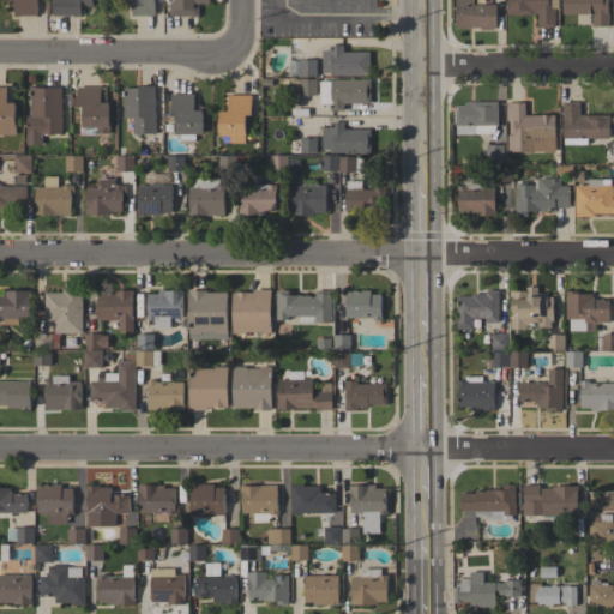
[(14,16),(14,0),(37,0),(37,16),(14,16)]
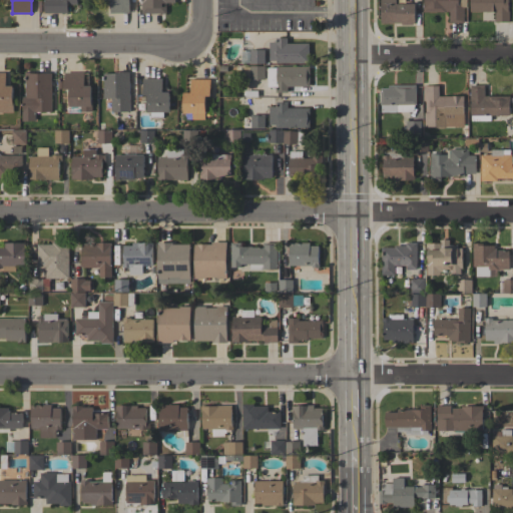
[(77,0),(77,4),(67,4),(67,13),(44,13),(44,0),(77,0)]
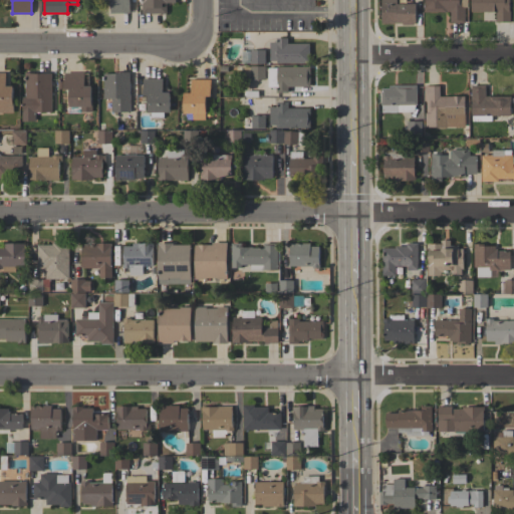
[(110,13),(110,0),(130,0),(130,13),(110,13)]
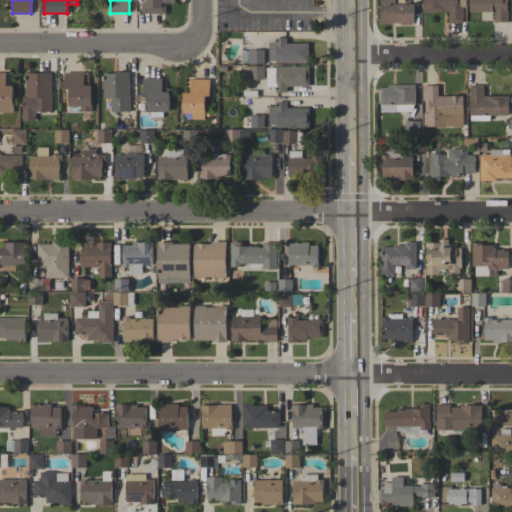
[(175,0),(175,2),(166,3),(166,13),(142,13),(141,0),(175,0)]
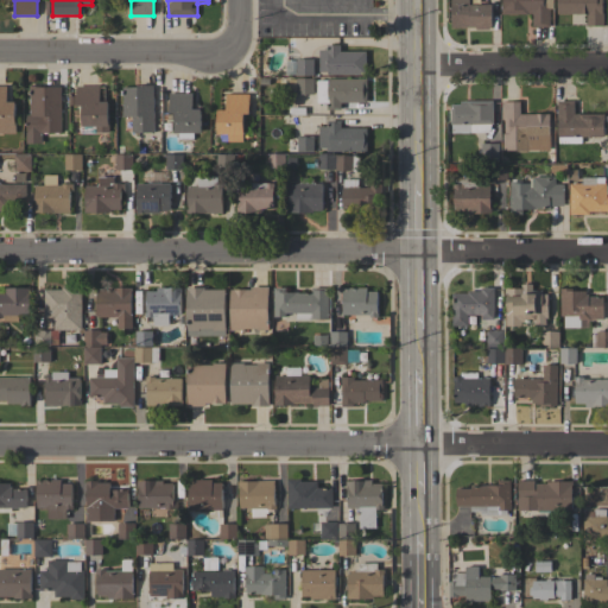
[(492,5),(492,27),(489,27),(489,30),(476,30),(476,27),(451,27),(451,0),(469,0),(469,5),(492,5)]
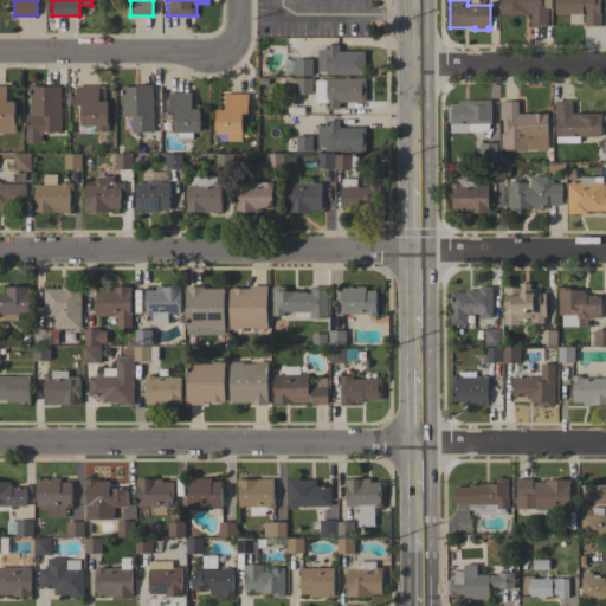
[(550,0),(550,8),(548,8),(548,27),(530,27),(530,13),(526,13),(526,14),(501,14),(501,7),(502,7),(502,0),(550,0)]
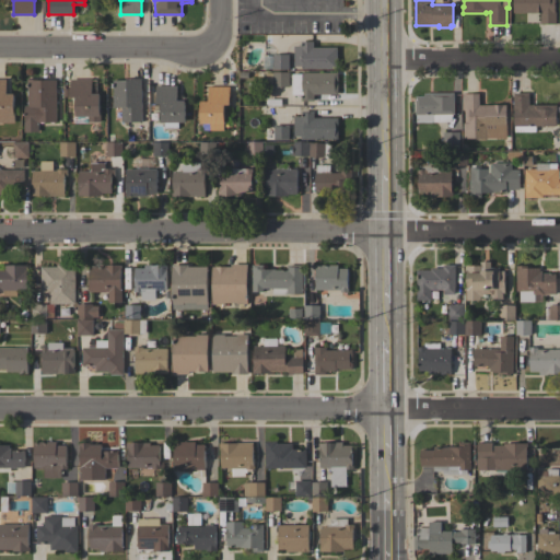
[(555,0),(555,12),(556,12),(556,24),(540,24),(540,12),(513,13),(513,0),(555,0)]
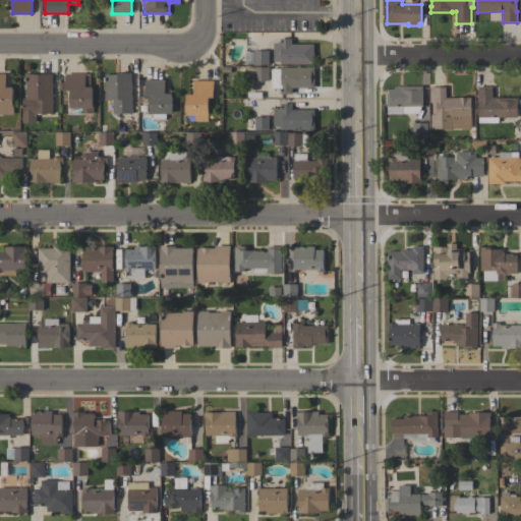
[(273,43),(280,43),(280,39),(291,38),(291,44),(313,44),(313,63),(280,64),(280,61),(273,61),(273,43)]
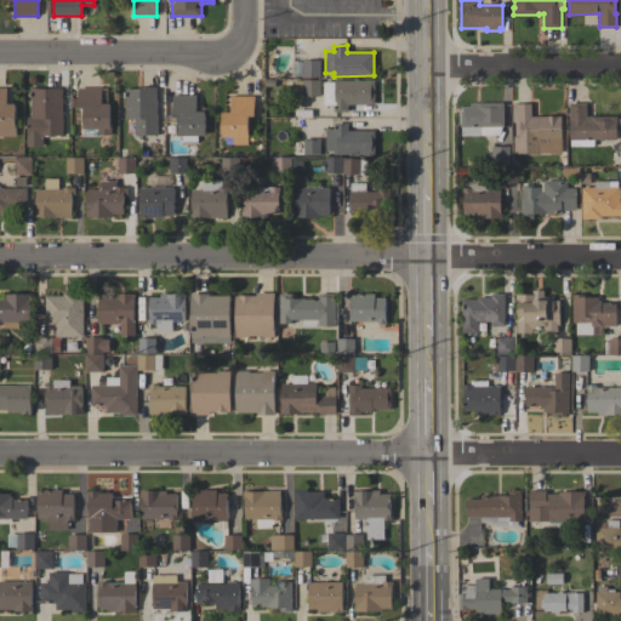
[(320,77),(303,77),(302,61),(320,60),(320,77)]
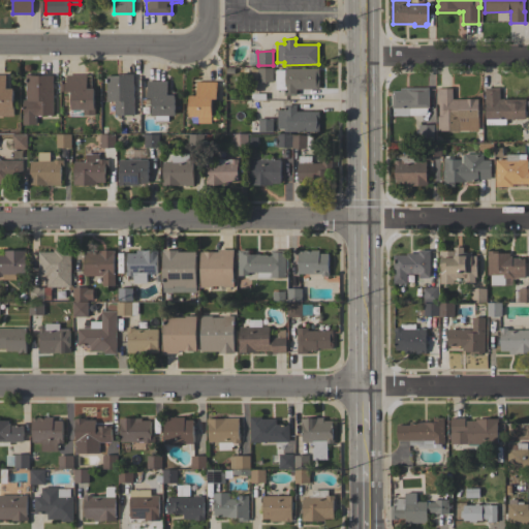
[(273,82),(258,82),(250,82),(250,69),(257,69),(257,68),(273,68),(273,82)]
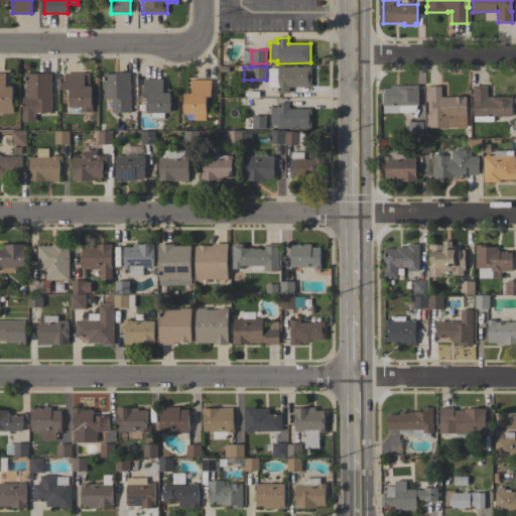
[(311,67),(311,87),(289,87),(289,93),(277,93),(277,88),(269,88),(269,69),(278,69),(278,67),(311,67)]
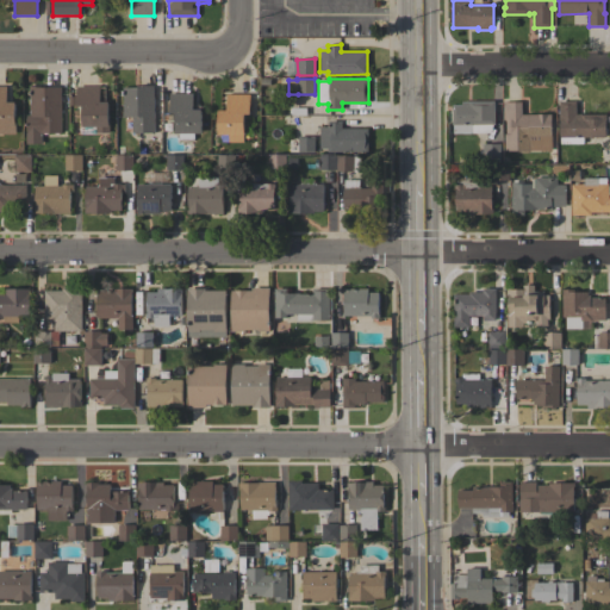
[(0,86),(7,86),(7,103),(16,103),(16,134),(0,134),(0,86)]
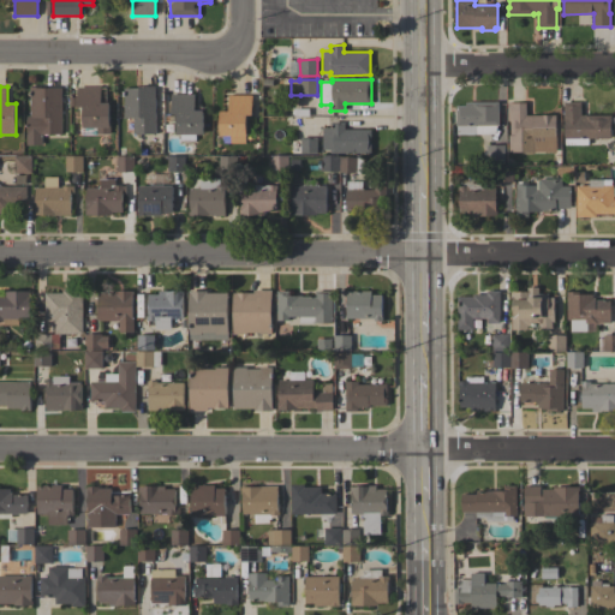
[(63,135),(42,135),(42,145),(27,145),(27,133),(27,117),(31,117),(30,87),(43,87),(43,88),(61,88),(63,135)]
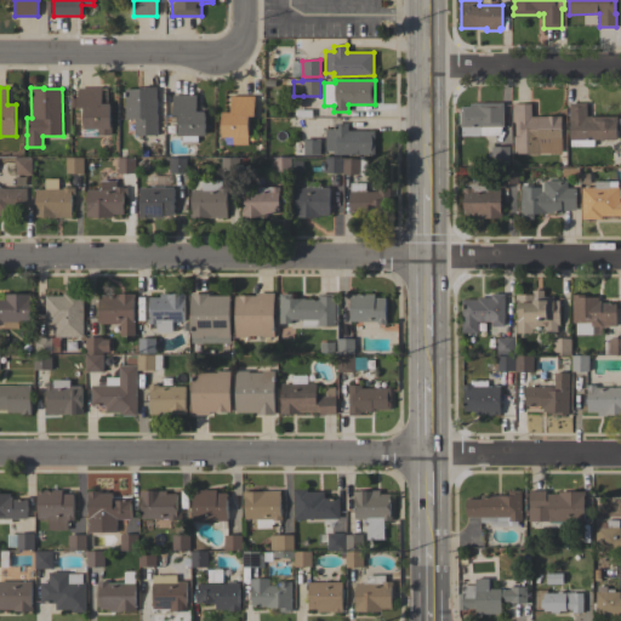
[(102,87),(102,103),(110,103),(110,127),(112,127),(112,135),(98,135),(98,129),(84,129),(84,108),(78,108),(78,89),(102,87)]
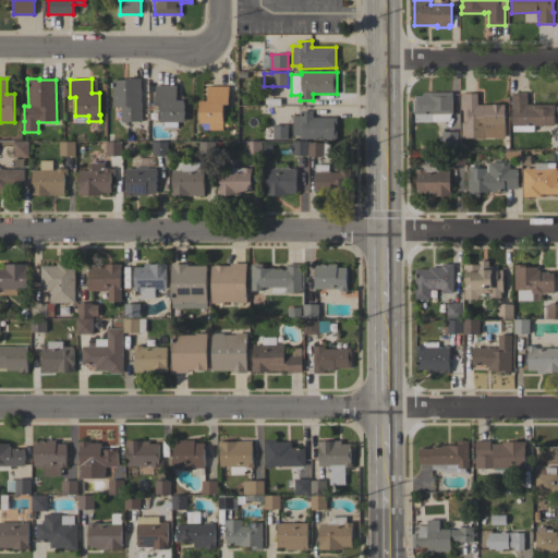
[(142,121),(121,122),(121,107),(113,107),(112,80),(126,80),(126,79),(141,79),(142,121)]
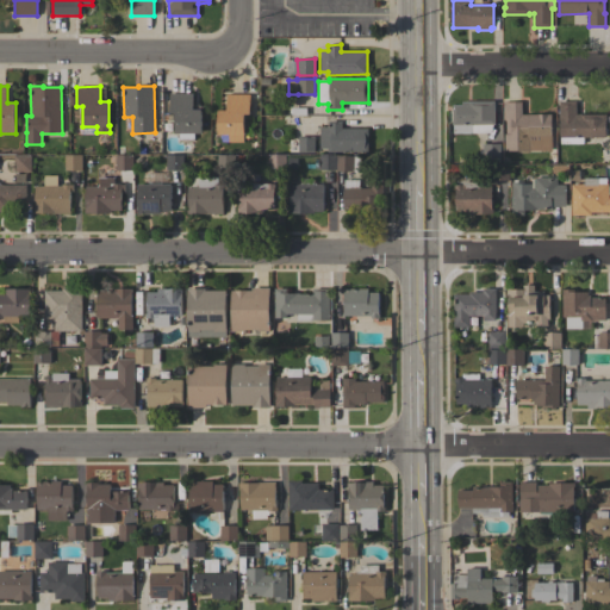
[(193,93),(193,109),(201,109),(201,134),(194,134),(194,139),(179,139),(179,134),(175,134),(175,113),(169,113),(169,93),(193,93)]
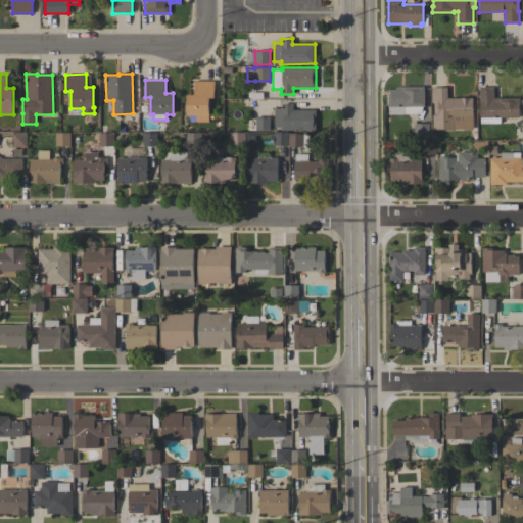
[(215,81),(215,98),(209,98),(209,115),(208,115),(208,122),(194,122),(194,115),(187,115),(187,95),(194,95),(194,81),(215,81)]
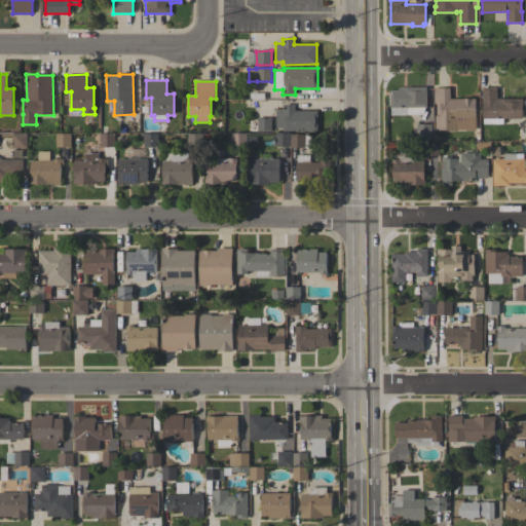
[(391,115),(391,108),(390,108),(390,106),(386,106),(386,94),(390,94),(390,90),(399,90),(399,87),(426,87),(426,107),(425,107),(423,114),(391,115)]
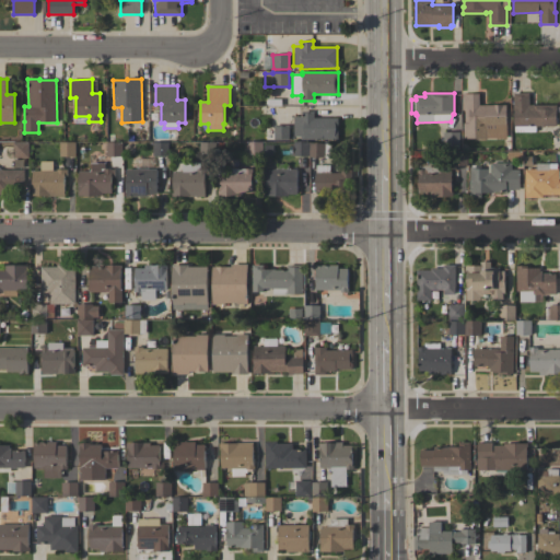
[(505,105),(506,125),(510,125),(510,151),(504,151),(504,138),(464,139),(464,123),(465,123),(465,111),(463,111),(463,93),(479,93),(479,105),(505,105)]
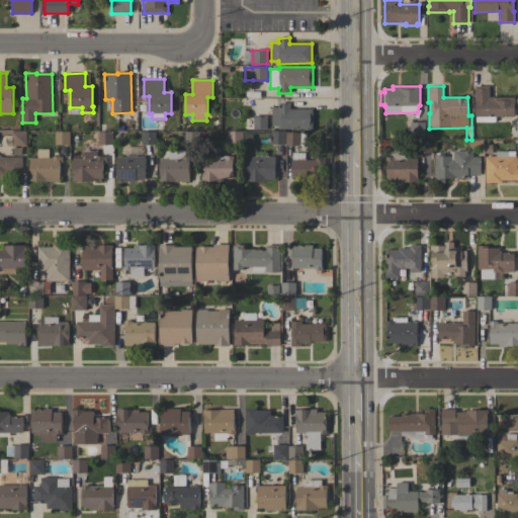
[(515,97),(515,102),(514,102),(514,116),(495,116),(496,122),(476,123),(476,101),(475,101),(475,86),(490,86),(490,97),(515,97)]
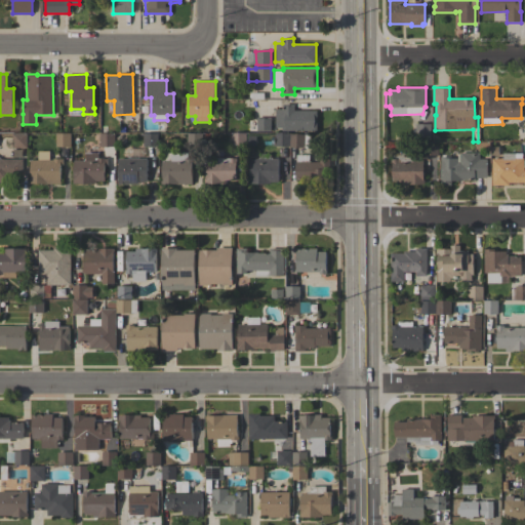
[(317,111),(317,130),(282,130),(282,128),(275,127),(275,109),(282,109),(282,104),(294,104),(294,111),(317,111)]
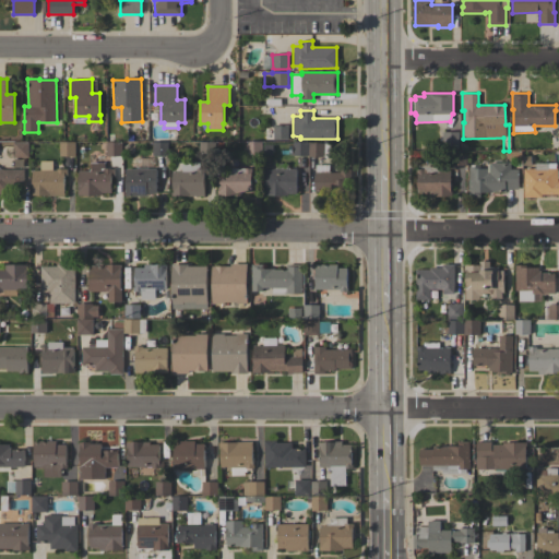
[(288,140),(273,140),(273,139),(264,139),(264,128),(273,128),(273,125),(288,125),(288,140)]
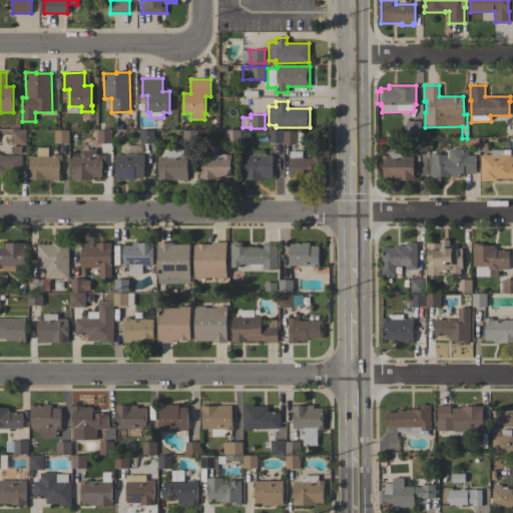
[(421,133),(406,134),(406,121),(421,120),(421,133)]
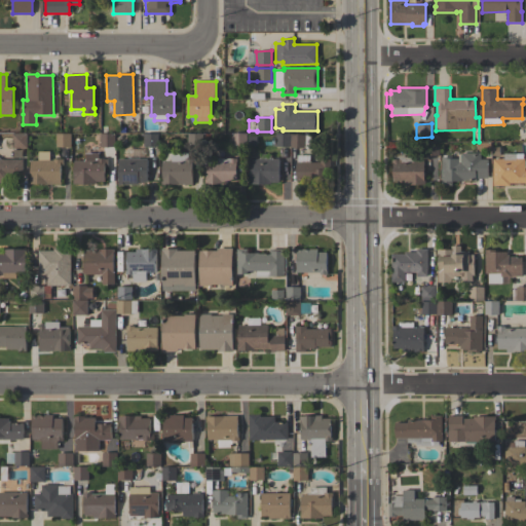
[(12,148),(12,134),(26,133),(26,148),(12,148)]
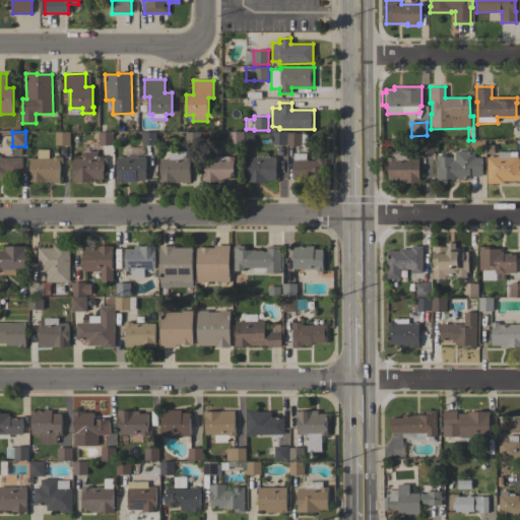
[(186,131),(201,132),(201,145),(185,144),(186,131)]
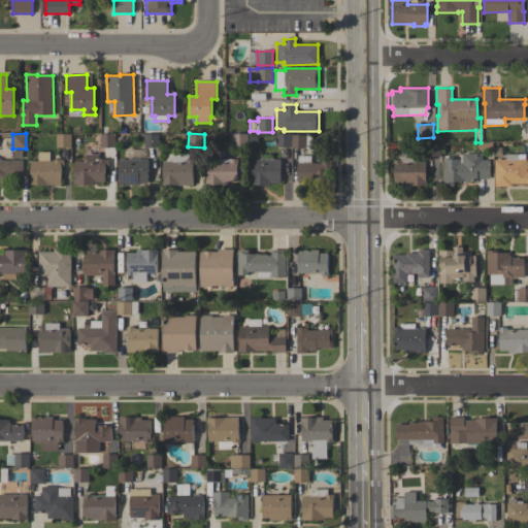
[(248,147),(230,147),(230,134),(248,133),(248,147)]
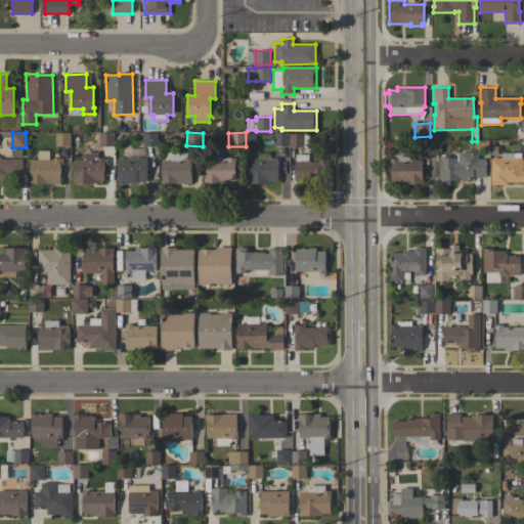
[(274,132),(289,133),(303,134),(303,132),(309,132),(309,147),(289,146),(274,145),(274,132)]
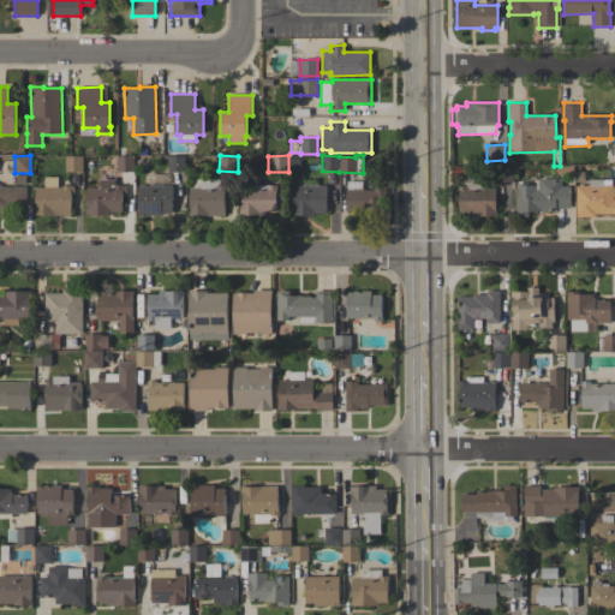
[(83,172),(66,172),(65,156),(83,156),(83,172)]
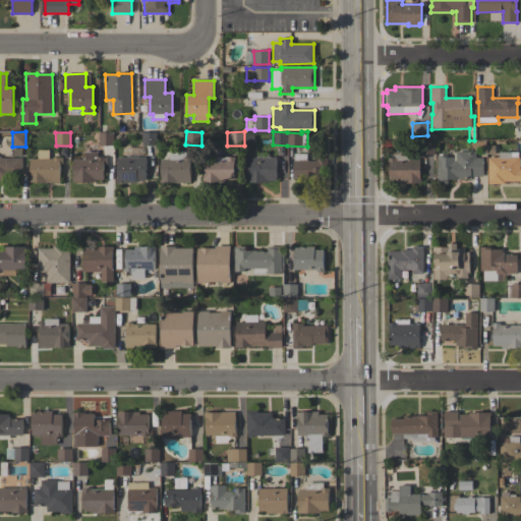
[(99,132),(113,132),(114,146),(99,146),(99,132)]
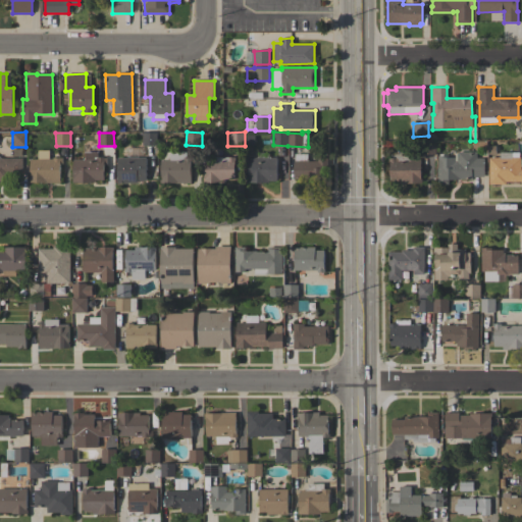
[(143,133),(157,133),(157,146),(142,145),(143,133)]
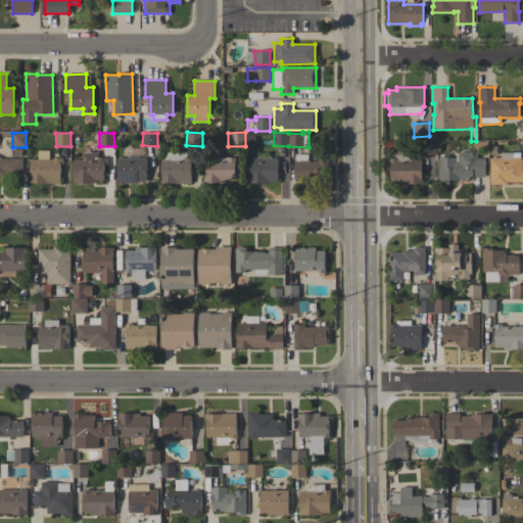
[(436,154),(422,154),(422,141),(436,141),(436,154)]
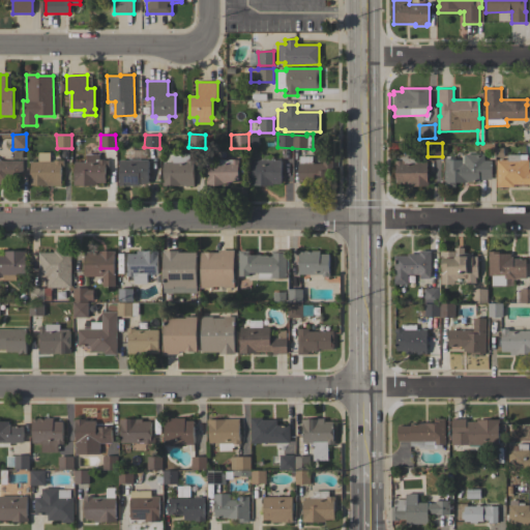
[(86,162),(86,154),(98,154),(99,159),(108,159),(108,167),(106,167),(106,182),(97,182),(97,185),(74,185),(74,180),(75,180),(75,162),(86,162)]
